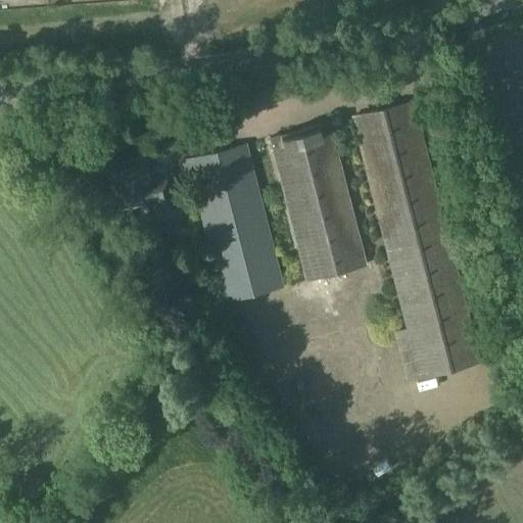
[(481,362),(414,100),(351,115),(407,329),(392,332),(407,382),(419,378),(481,362)]
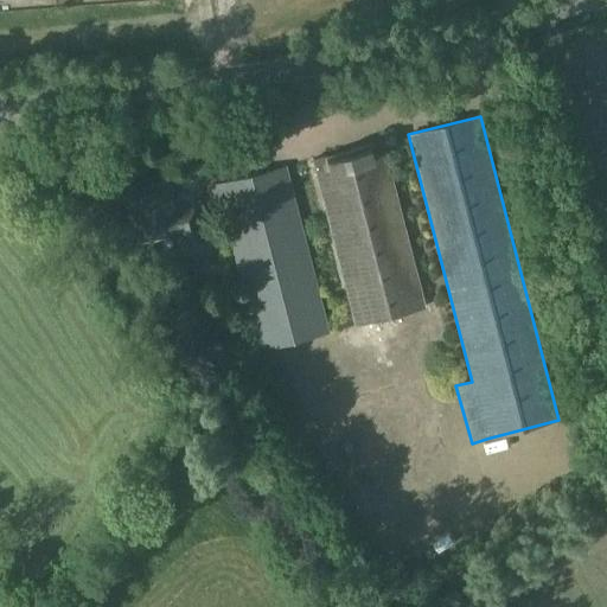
[(312,159),(355,326),(426,307),(382,141),(312,159)]
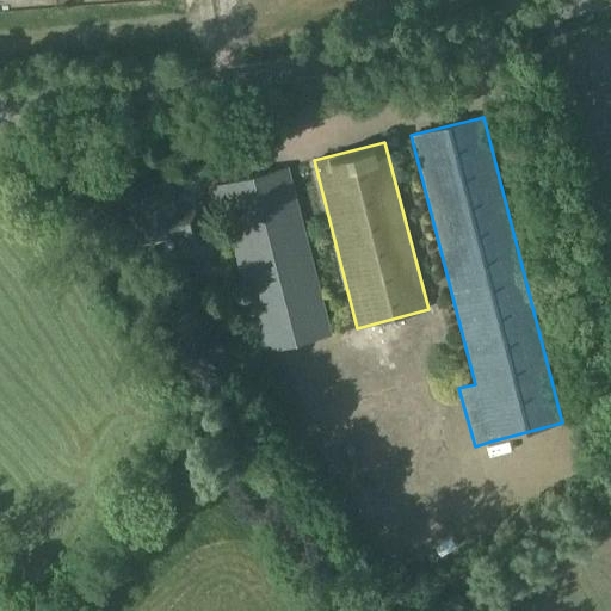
[(288,167),(217,185),(261,353),(332,334),(288,167)]
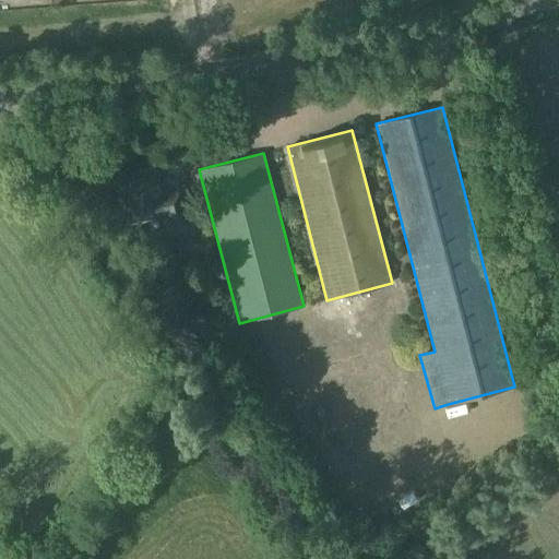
[(155,169),(117,178),(128,224),(164,215),(168,232),(190,226),(180,188),(161,192),(155,169)]
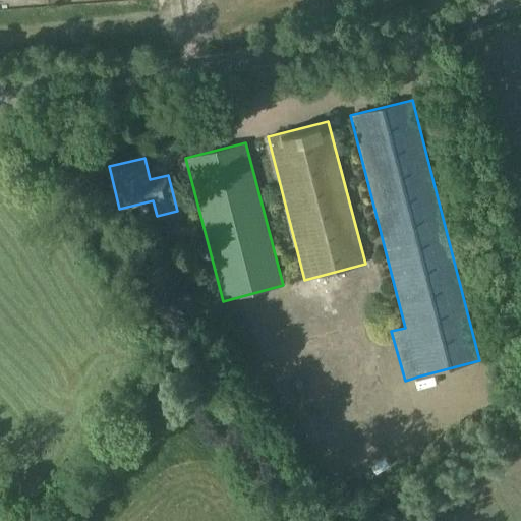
[(317,292),(320,303),(343,299),(341,288),(317,292)]
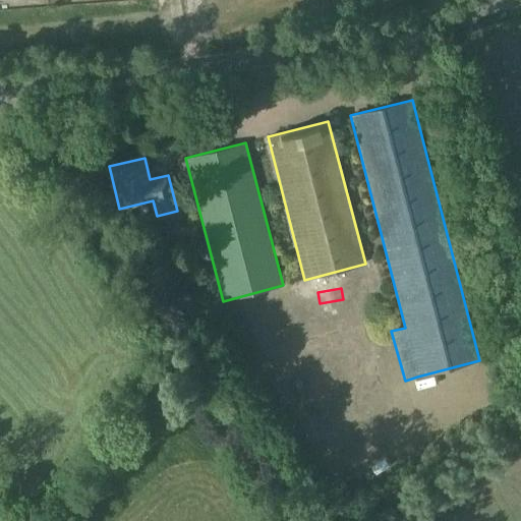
All buildings are outlined.
